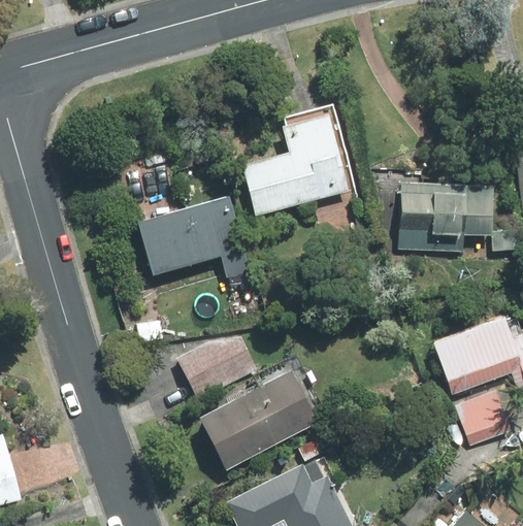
[(256,217),(349,191),(326,110),(280,125),(288,152),(241,165),(256,217)]
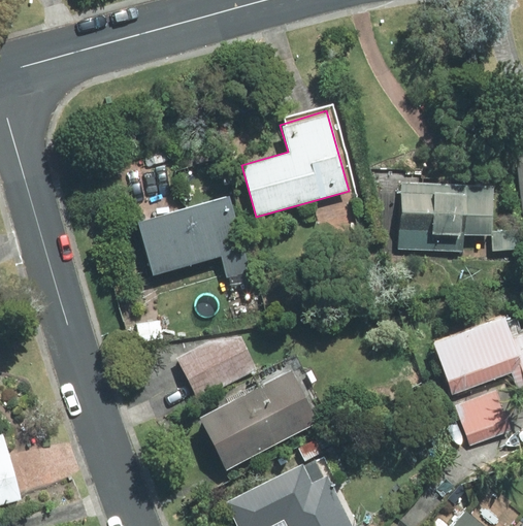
[(494,184),(402,181),(400,250),(464,252),(464,234),(492,234),(494,184)]
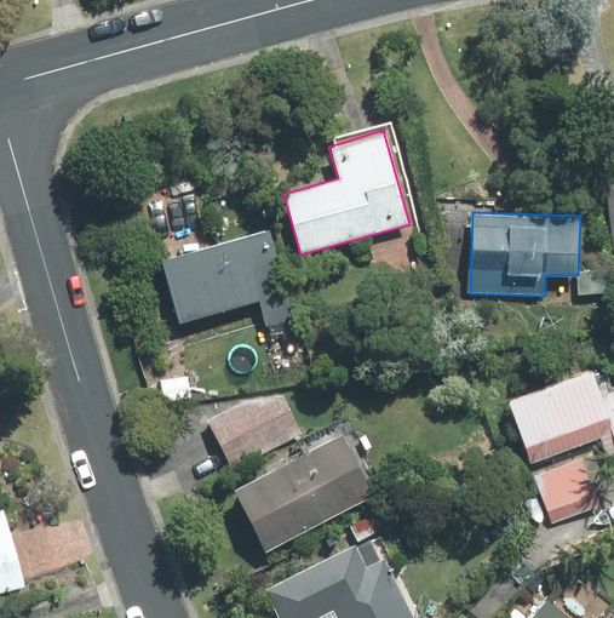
[(267,224),(159,256),(179,322),(259,298),(268,326),(293,319),(267,224)]
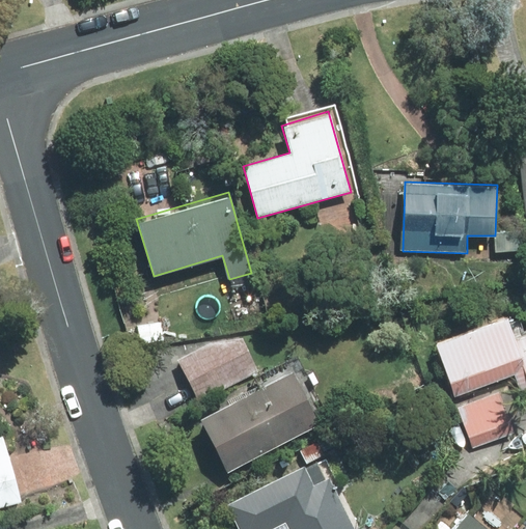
[(517,257),(525,257),(525,248),(520,225),(501,226),(502,237),(496,237),(496,252),(517,251),(517,257)]
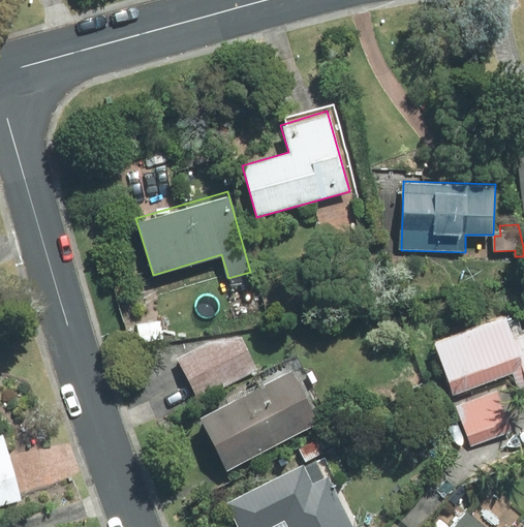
[(454,395),(513,372),(523,400),(523,329),(511,334),(501,312),(432,340),(454,395)]
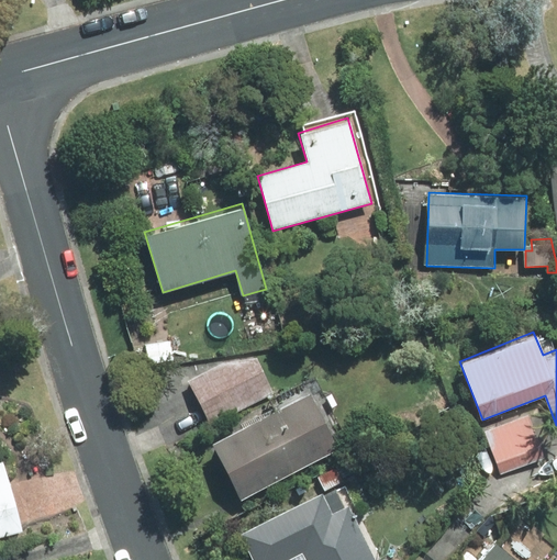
[(276,393),(257,356),(224,361),(189,379),(212,425),(276,393)]
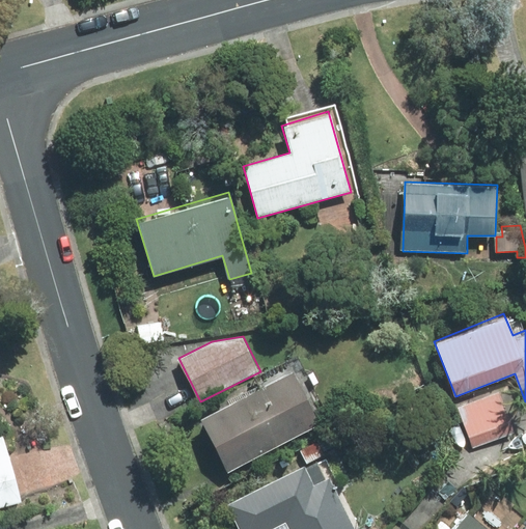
[(199,416),(228,473),(321,425),(292,368),(199,416)]
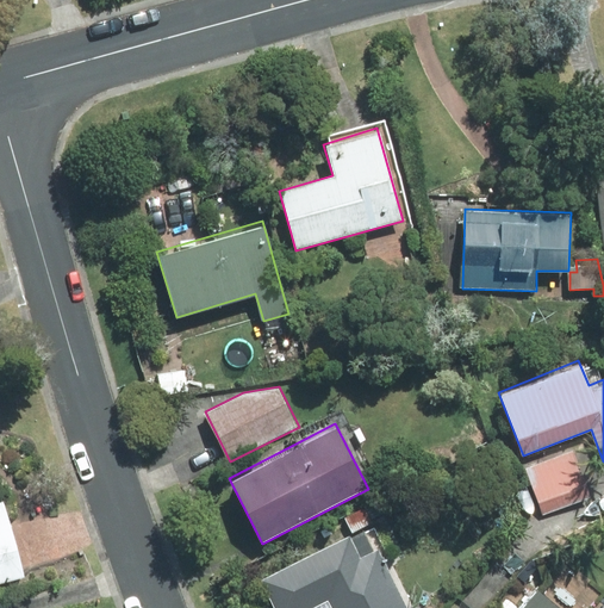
[(574,450),(528,467),(547,516),(593,498),(574,450)]
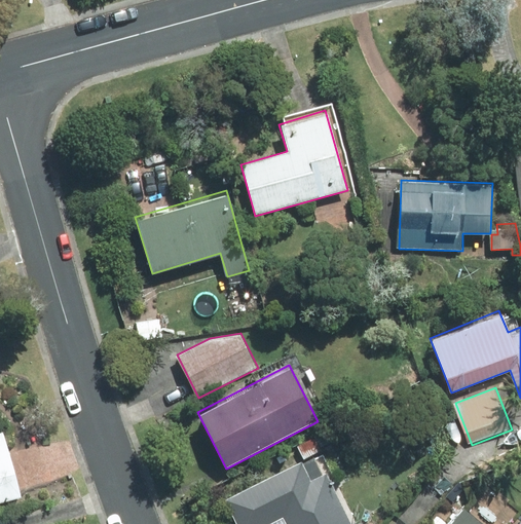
[(0,501),(22,495),(3,429),(0,429),(0,501)]
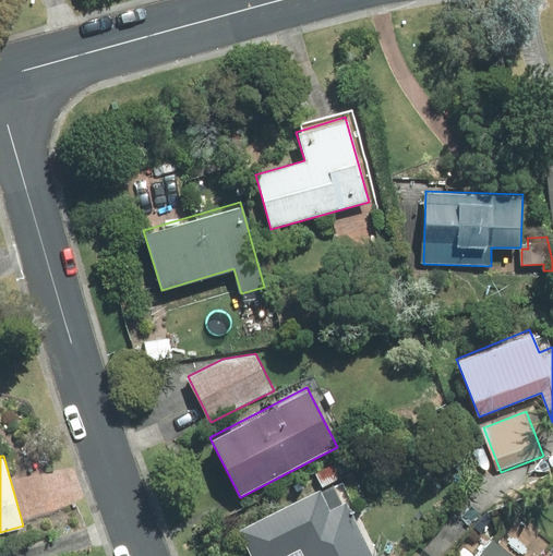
[(374,555),(348,502),(332,509),(322,490),(239,529),(252,555),(289,555),(301,551),(303,555),(374,555)]
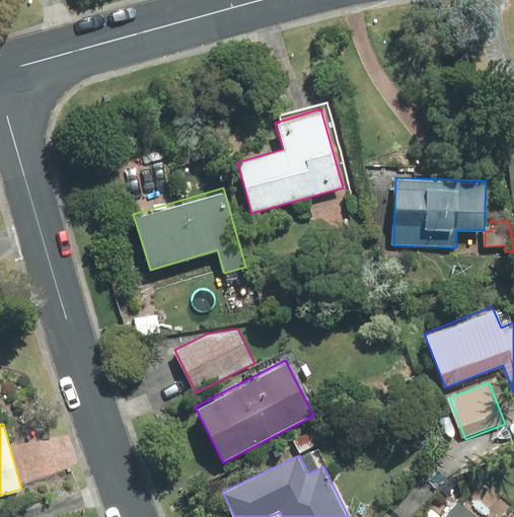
[(481,516),(462,501),(448,516),(481,516)]
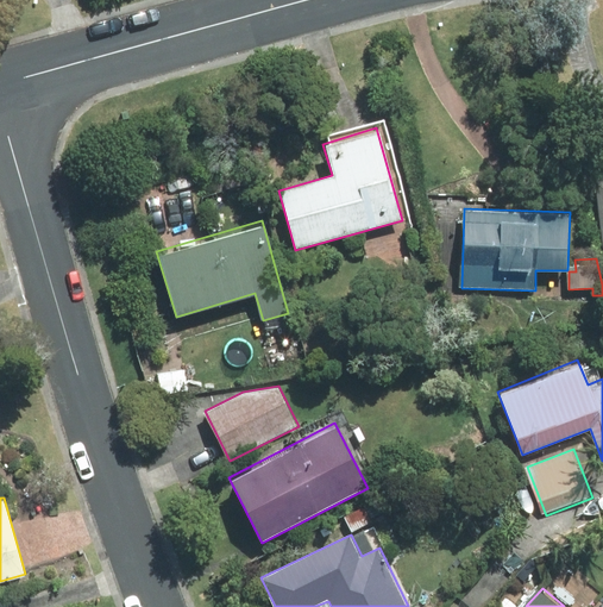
All buildings are outlined.
